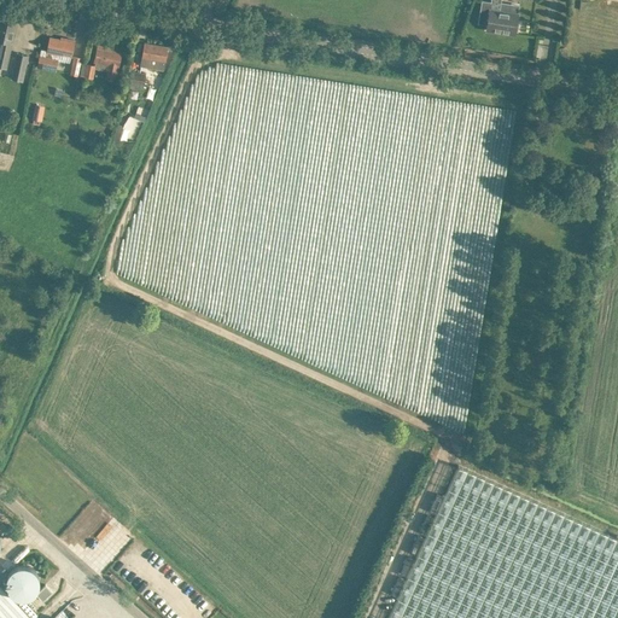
[(482,0),(478,23),(487,24),(487,29),(514,34),(516,31),(517,22),(518,13),(519,5),(501,3),(500,0),(490,0),(490,3),(482,0)]
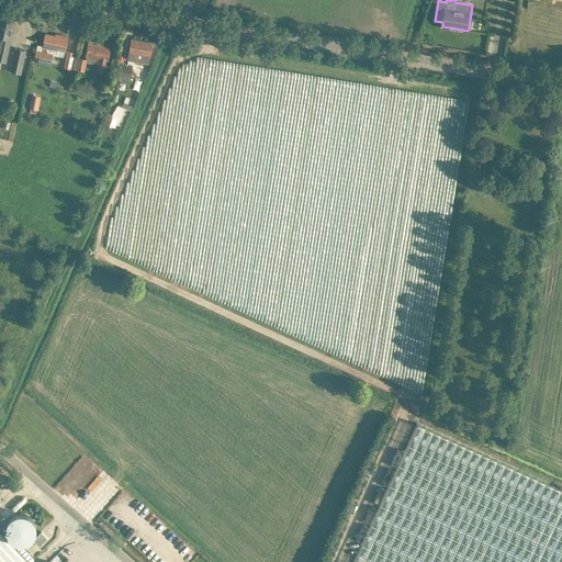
[(10,40),(11,32),(13,22),(0,18),(0,36),(1,37),(0,40),(0,60),(4,62),(10,40)]
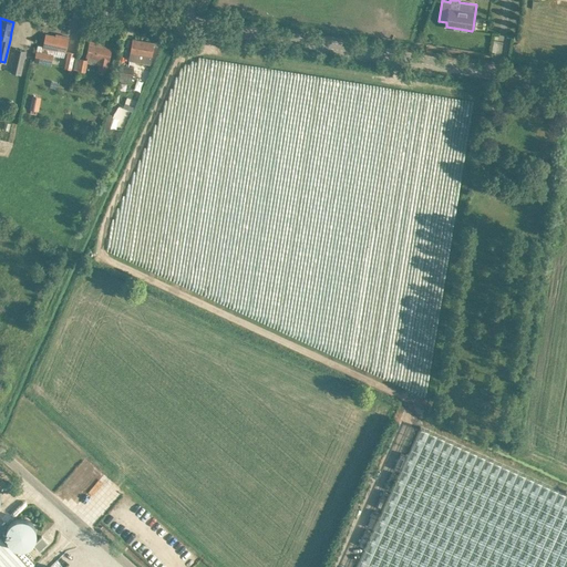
[(38,45),(35,55),(34,61),(51,64),(53,54),(52,54),(53,49),(65,52),(69,37),(60,34),(60,37),(45,34),(43,47),(38,45)]
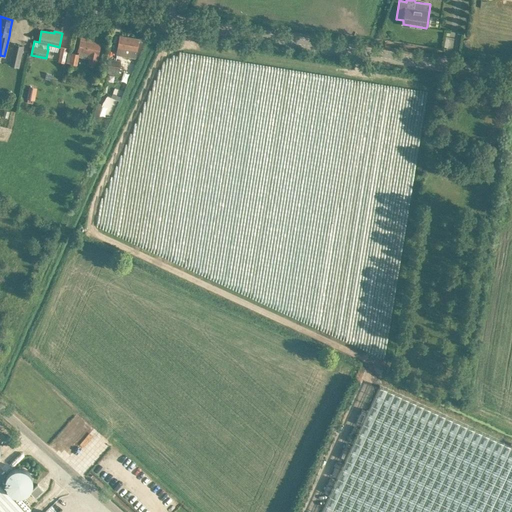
[(116,54),(125,56),(135,57),(138,39),(119,35),(116,54)]
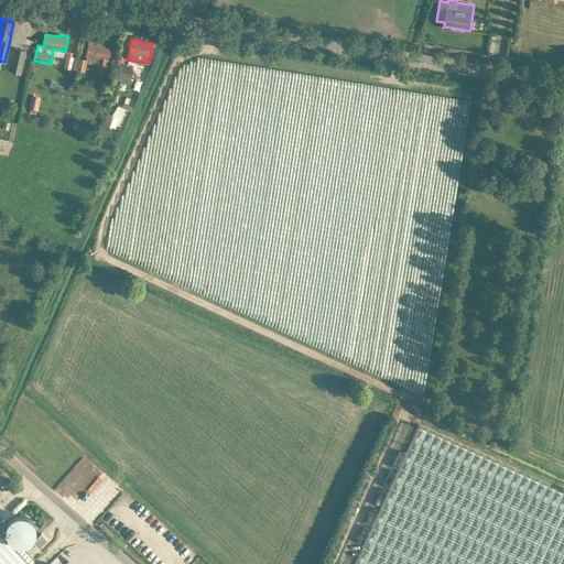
[(89,41),(86,56),(98,58),(96,71),(106,73),(110,47),(97,45),(97,43),(89,41)]
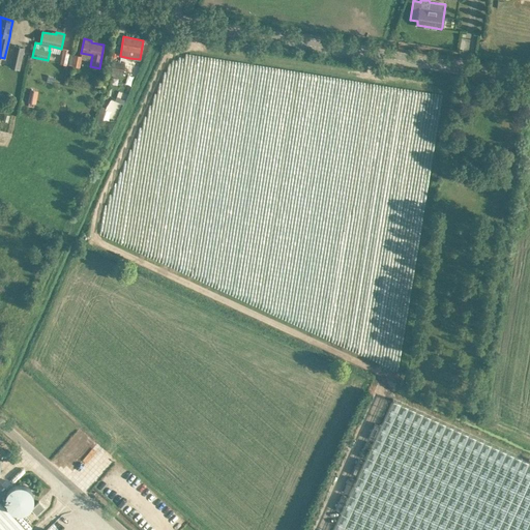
[(15,45),(9,67),(19,70),(24,47),(15,45)]
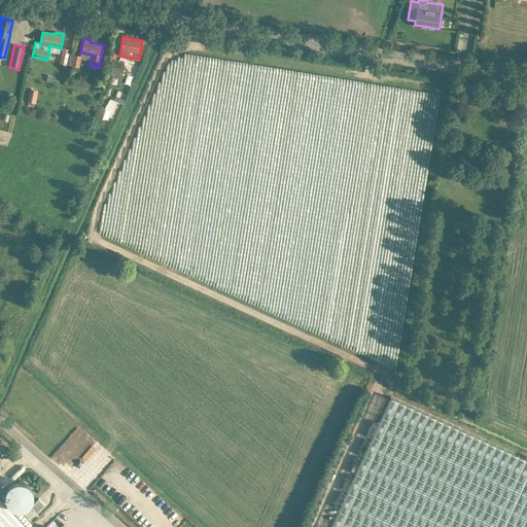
[(63,49),(60,63),(66,64),(69,50),(63,49)]
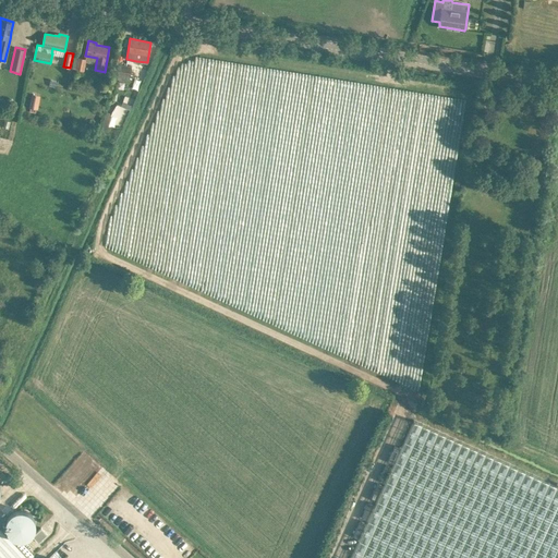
[(74,57),(72,68),(80,69),(83,70),(85,61),(85,60),(74,57)]
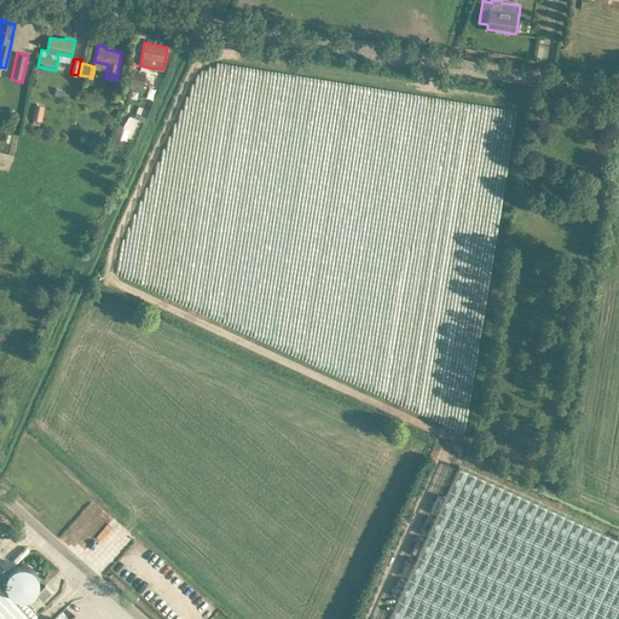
[(131,71),(128,85),(138,87),(138,86),(144,87),(145,74),(131,71)]
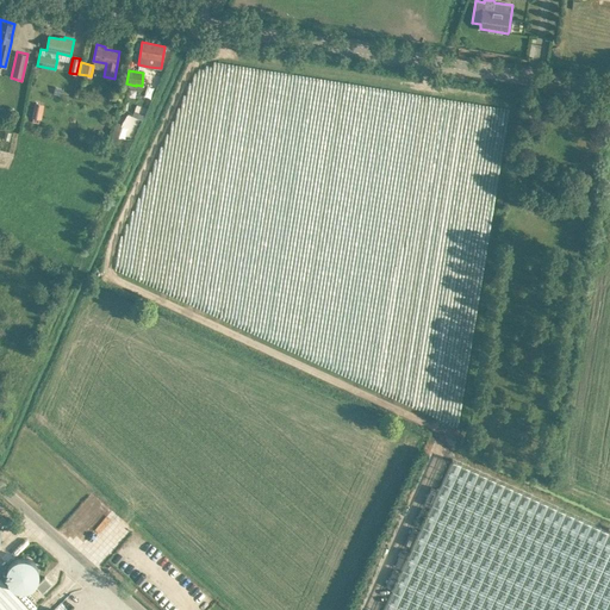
[(33,118),(32,123),(39,124),(39,119),(42,119),(44,105),(35,104),(32,118),(33,118)]
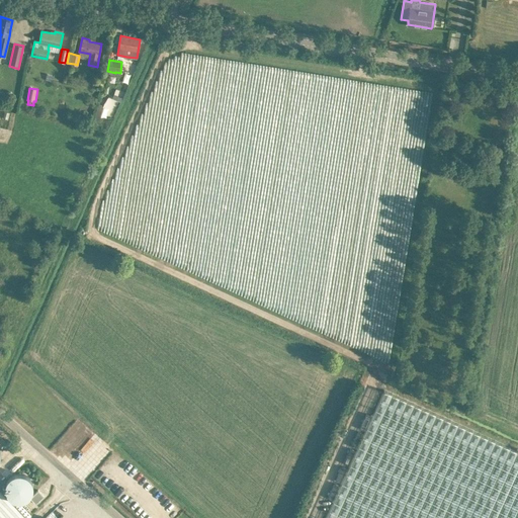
[(517,517),(517,450),(383,390),(325,517),(517,517)]
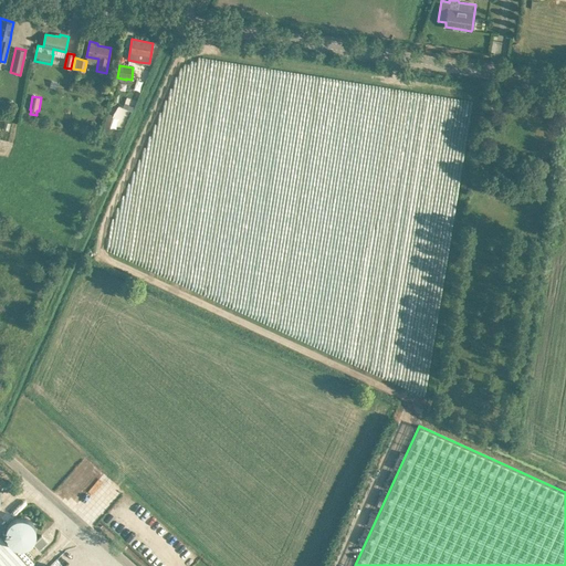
[(399,451),(390,469),(397,472),(405,454),(399,451)]
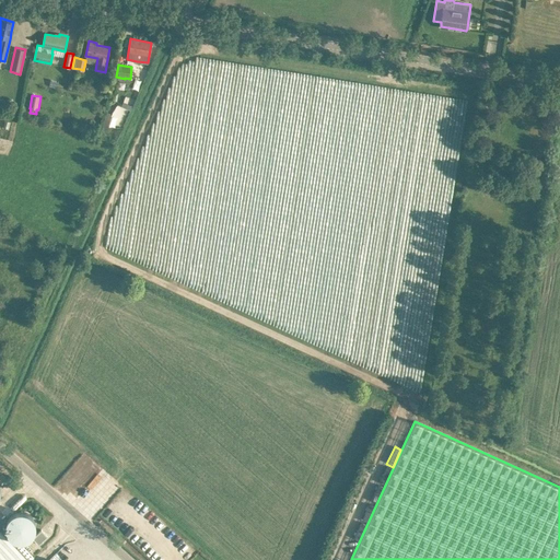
[(386,466),(377,483),(383,486),(392,468),(386,466)]
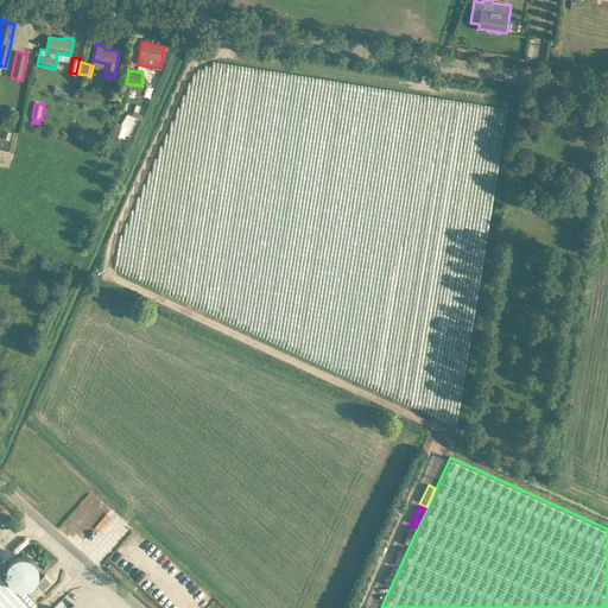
[(410,526),(401,545),(406,548),(416,529),(410,526)]
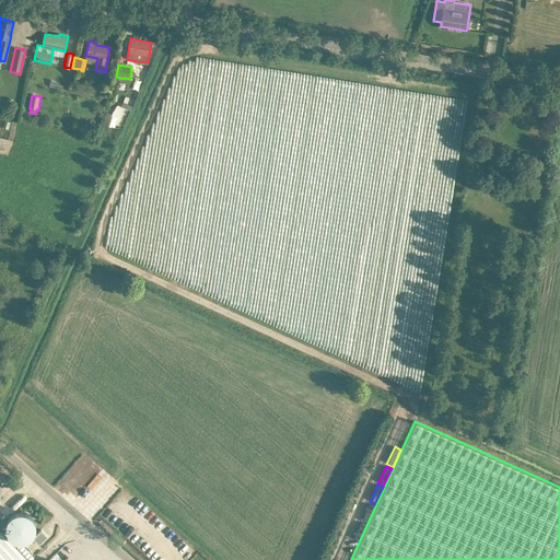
[(370,504),(361,522),(365,524),(374,506),(370,504)]
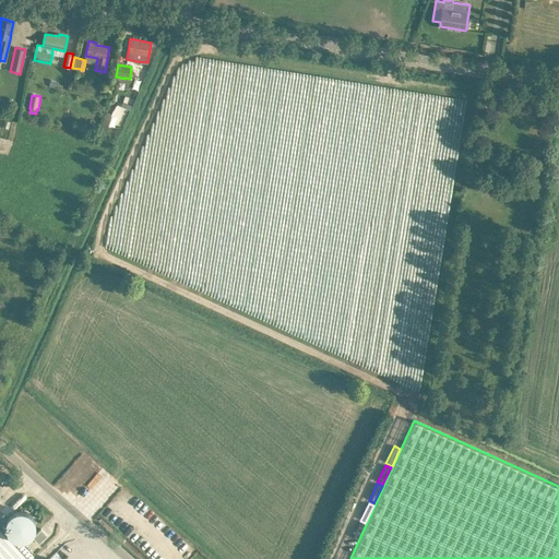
[(359,521),(352,538),(356,540),(365,524),(359,521)]
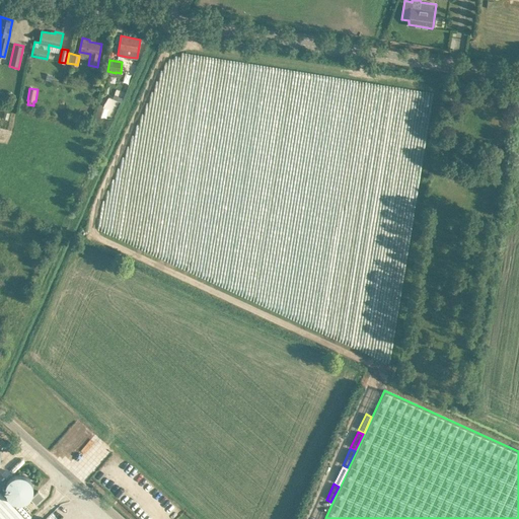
[(0,518),(46,518),(45,518),(26,518),(0,491),(0,518)]
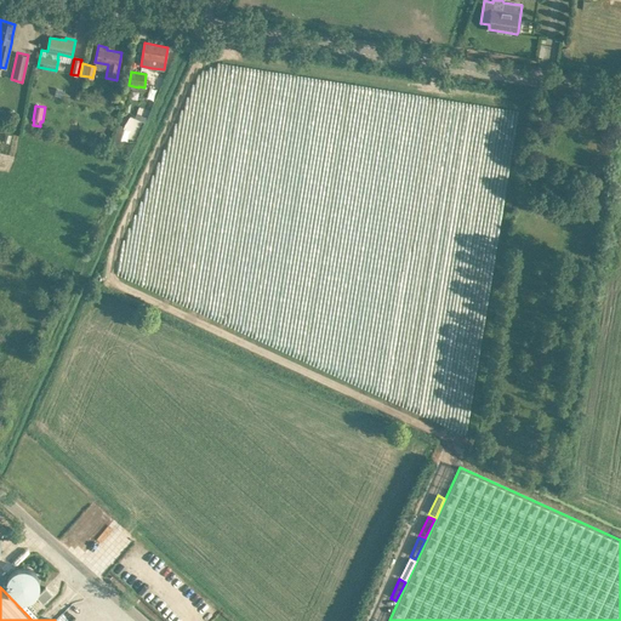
[(47,587),(38,597),(45,604),(55,594),(47,587)]
